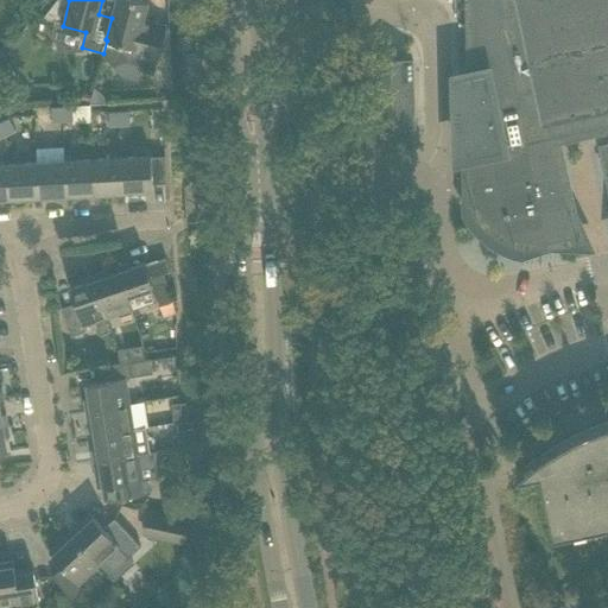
[(153,73),(168,25),(144,18),(147,1),(141,0),(115,0),(112,18),(106,39),(107,40),(103,54),(113,67),(124,62),(139,67),(139,69),(153,73)]
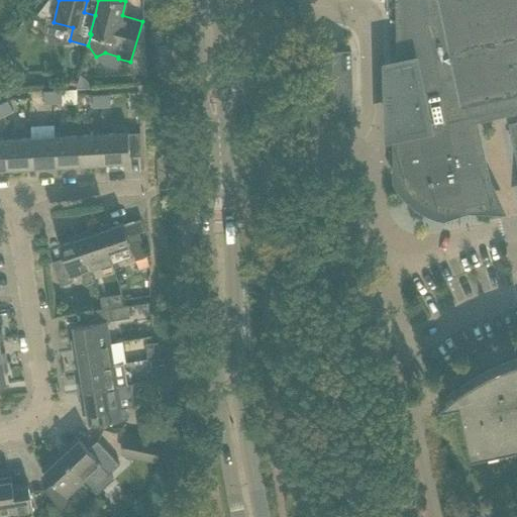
[(516,0),(395,0),(397,64),(390,64),(392,132),(399,132),(399,153),(452,141),(475,137),(471,116),(516,106),(516,0)]
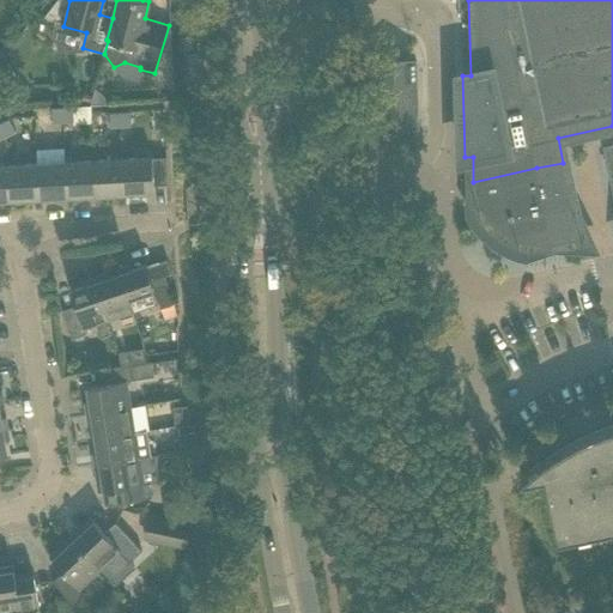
[(416,61),(400,61),(372,62),(375,129),(418,128),(416,61)]
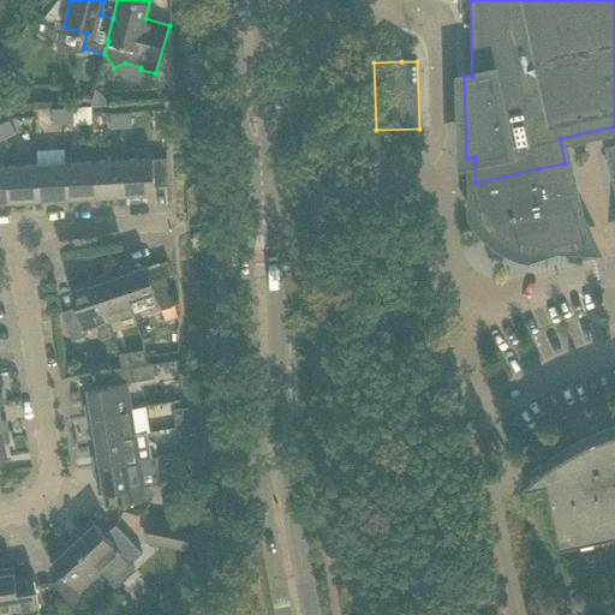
[(72,107),(63,108),(63,124),(73,123),(72,107)]
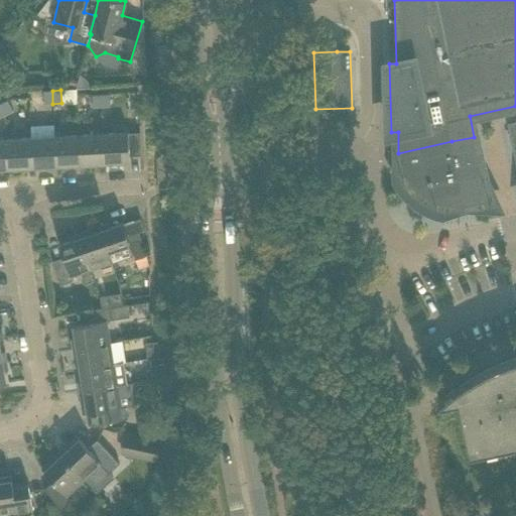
[(52,104),(52,91),(43,91),(44,104),(52,104)]
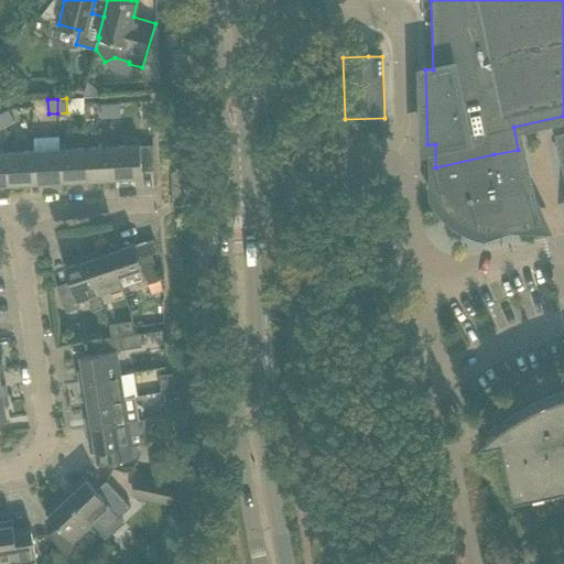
[(111,117),(110,102),(100,104),(101,117),(111,117)]
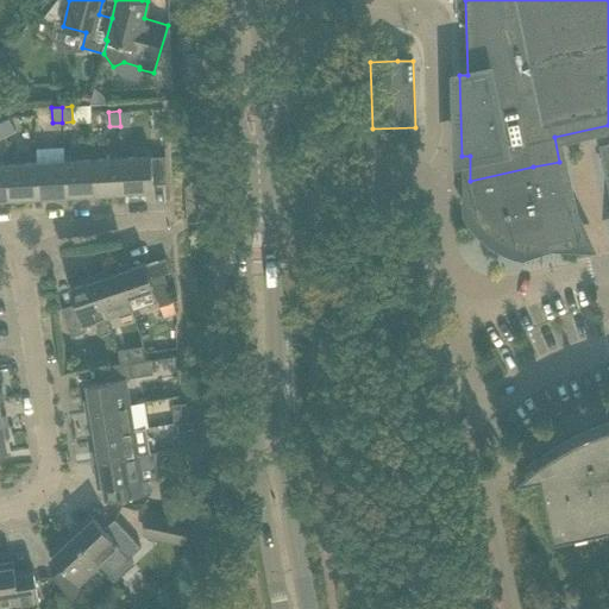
[(130,111),(119,111),(120,126),(130,126),(130,111)]
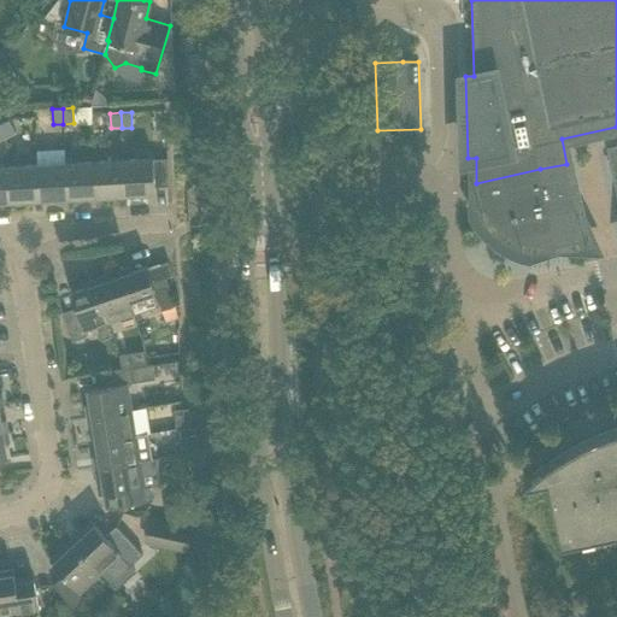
[(9,119),(0,123),(0,125),(6,137),(16,133),(9,119)]
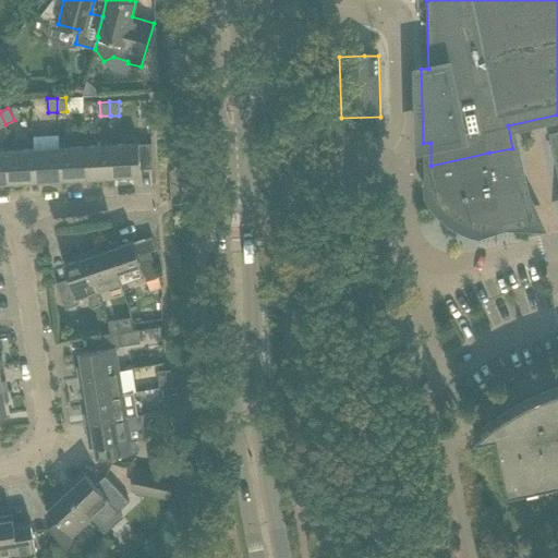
[(150,143),(138,144),(112,145),(113,177),(140,176),(140,168),(153,168),(150,143)]
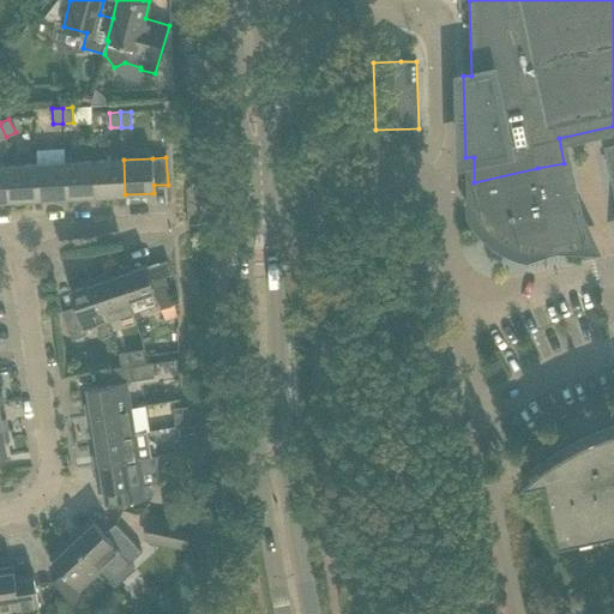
[(125,194),(124,160),(94,161),(96,196),(125,194)]
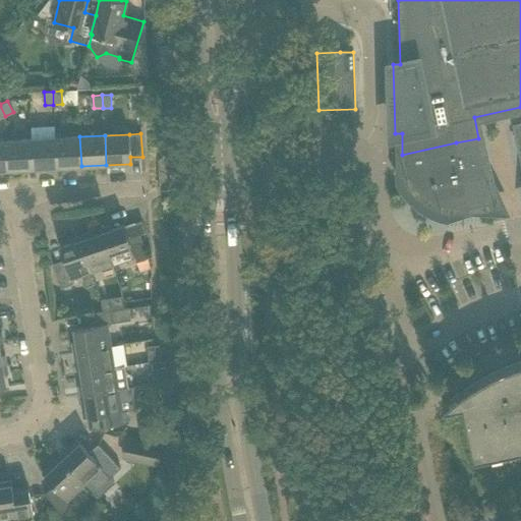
[(81,166),(79,136),(55,138),(57,167),(81,166)]
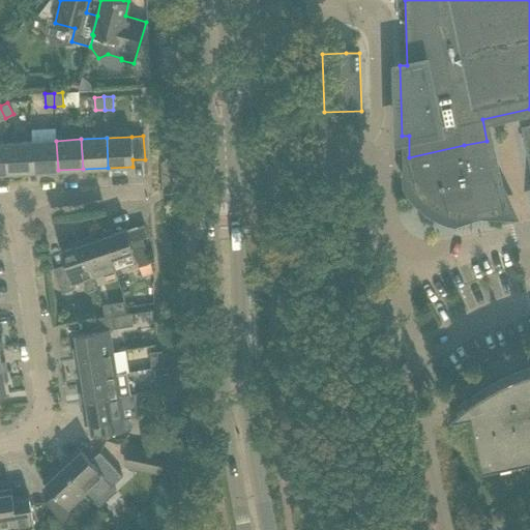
[(58,170),(56,141),(31,142),(32,172),(58,170)]
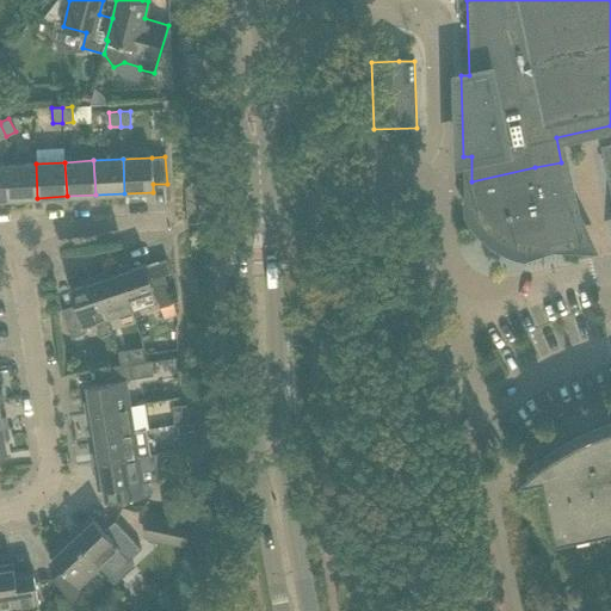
[(569,201),(561,162),(535,167),(543,205),(569,201)]
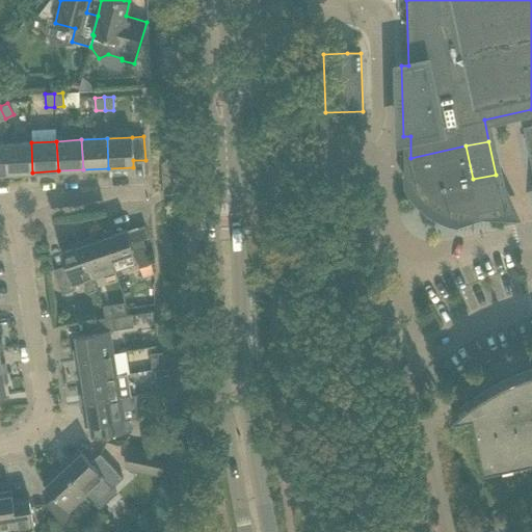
[(32,173),(31,142),(6,143),(7,174),(32,173)]
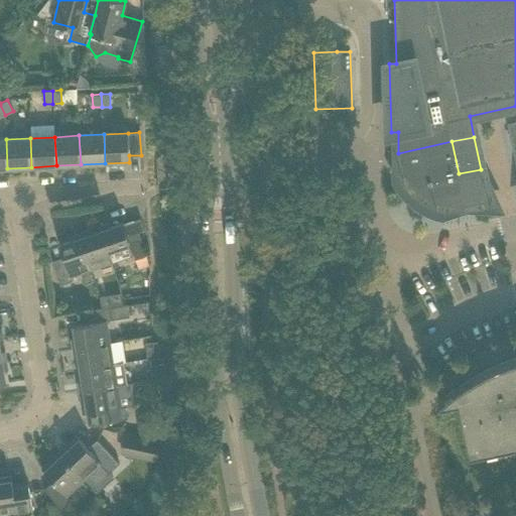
[(459,173),(452,141),(398,153),(398,155),(399,157),(399,162),(400,166),(401,168),(403,172),(405,176),(406,178),(408,182),(409,184),(412,187),(415,190),(417,192),(420,196),(424,198),(425,199),(431,202),(433,203),(437,205),(442,206),(447,207),(452,207),(455,207),(457,208),(462,207),(464,207),(466,207),(459,173)]
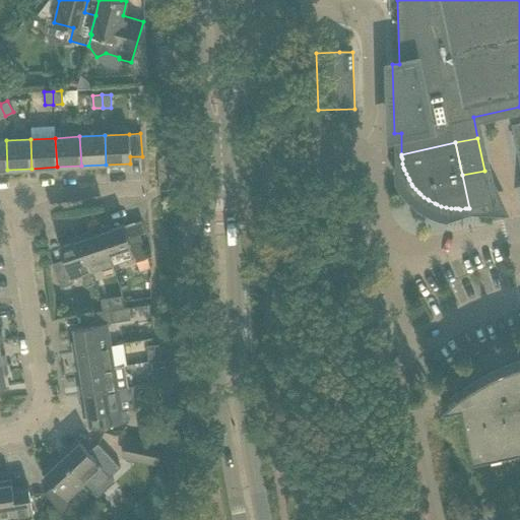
[(492,203),(484,171),(462,175),(469,208),(492,203)]
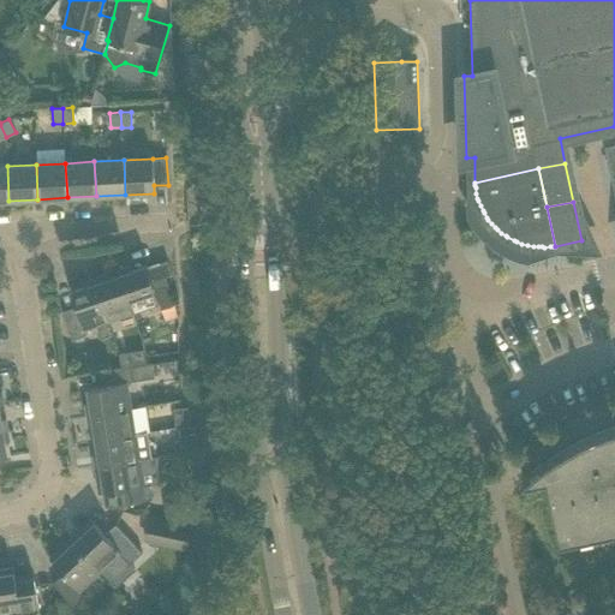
[(172,299),(165,278),(172,275),(167,262),(147,268),(145,266),(131,270),(130,267),(118,270),(119,275),(120,275),(133,312),(159,304),(160,310),(174,305),(172,299)]
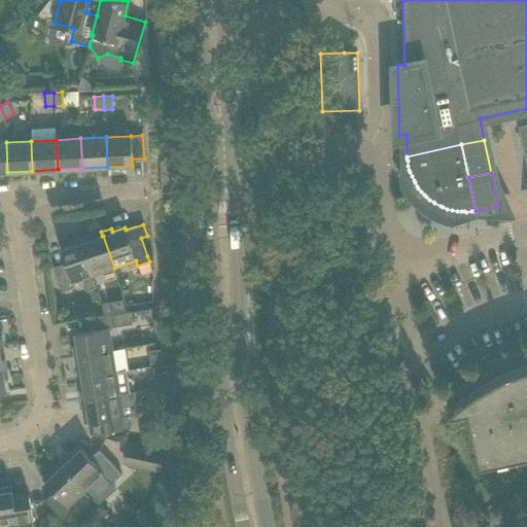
[(103,236),(102,236),(91,239),(90,236),(80,239),(93,275),(114,268),(103,236)]
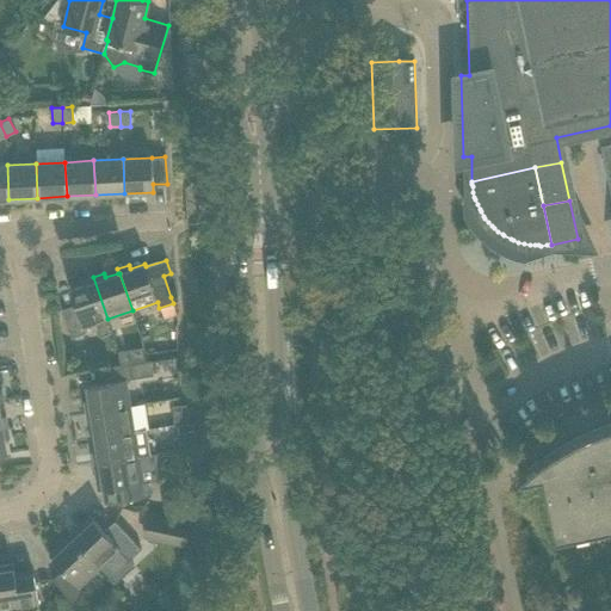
[(107,319),(93,277),(82,281),(85,284),(69,290),(75,306),(61,309),(71,338),(85,333),(82,327),(96,323),(100,337),(112,332),(107,319)]
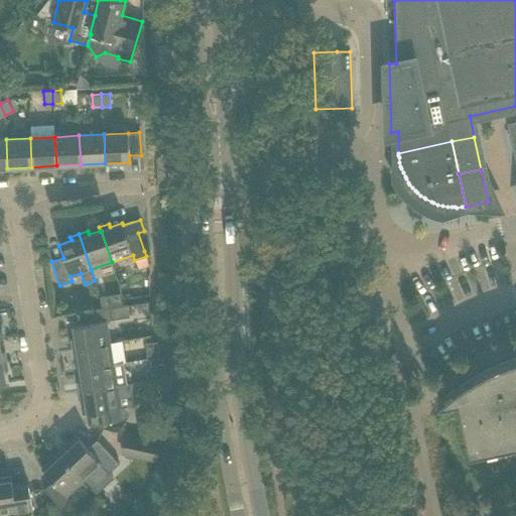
[(125,305),(123,293),(100,297),(101,309),(125,305)]
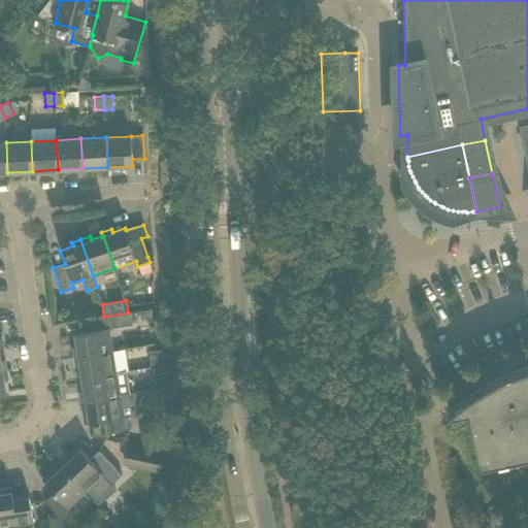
[(108,328),(113,327),(134,324),(132,311),(128,312),(103,317),(87,319),(89,331),(74,333),(76,347),(72,348),(74,357),(112,351),(108,328)]
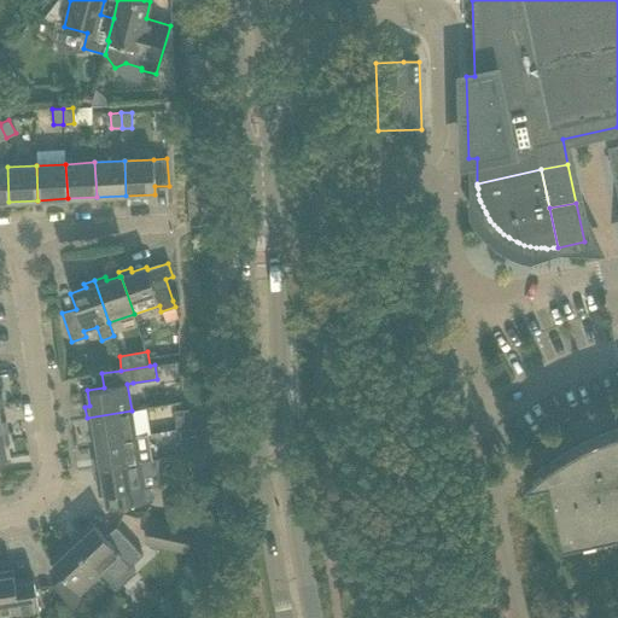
[(175,410),(176,431),(182,430),(190,430),(188,409),(175,410)]
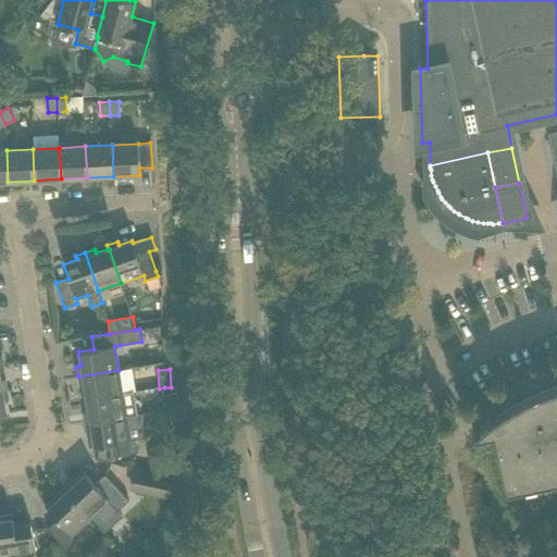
[(122,393),(119,370),(78,376),(79,386),(84,385),(86,399),(122,393)]
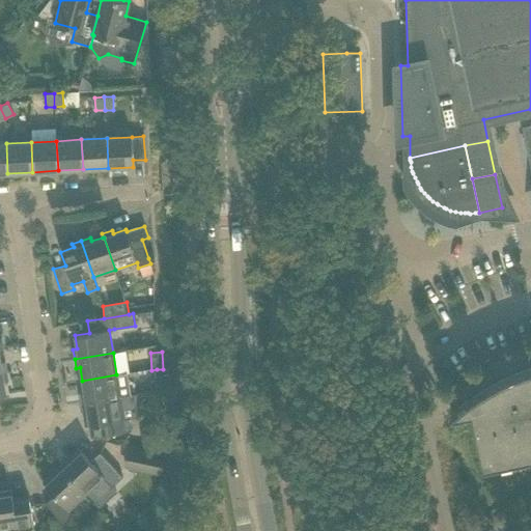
[(530,455),(530,368),(527,370),(520,372),(511,375),(503,380),(496,384),(487,388),(480,392),(473,397),(466,402),(458,408),(451,414),(453,415),(471,412),(482,467),(530,455)]
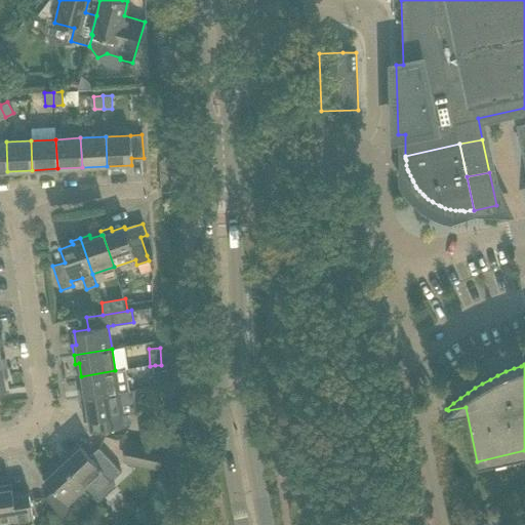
[(130,391),(127,368),(115,370),(81,376),(83,389),(79,389),(80,399),(118,393),(130,391)]
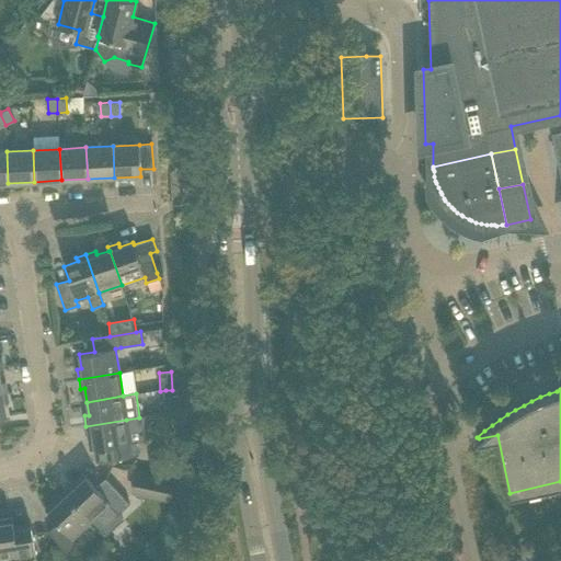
[(178,396),(163,398),(164,412),(180,410),(178,396)]
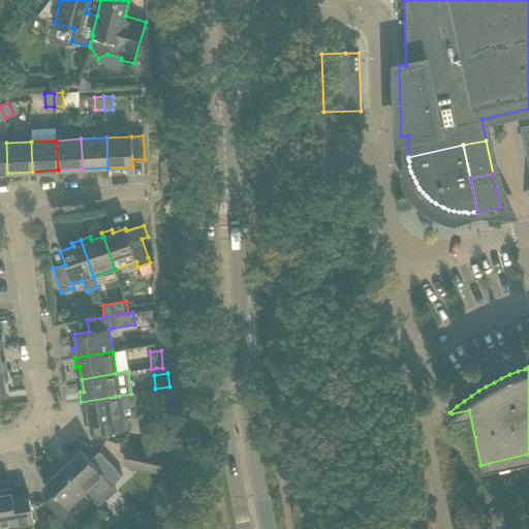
[(122,406),(136,404),(134,394),(131,394),(119,396),(81,402),(85,425),(89,424),(91,436),(131,430),(129,416),(123,417),(122,406)]
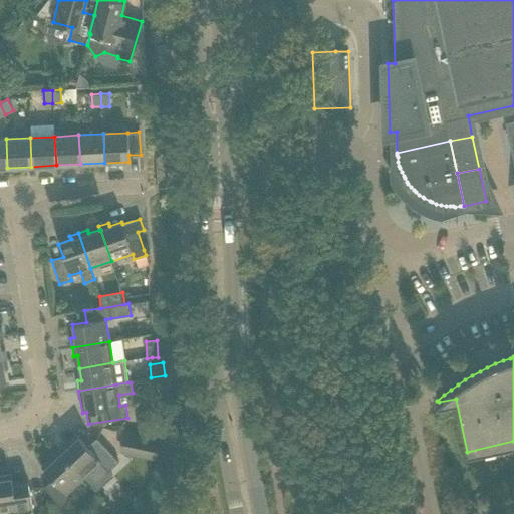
[(164,425),(143,428),(144,438),(160,442),(166,443),(164,425)]
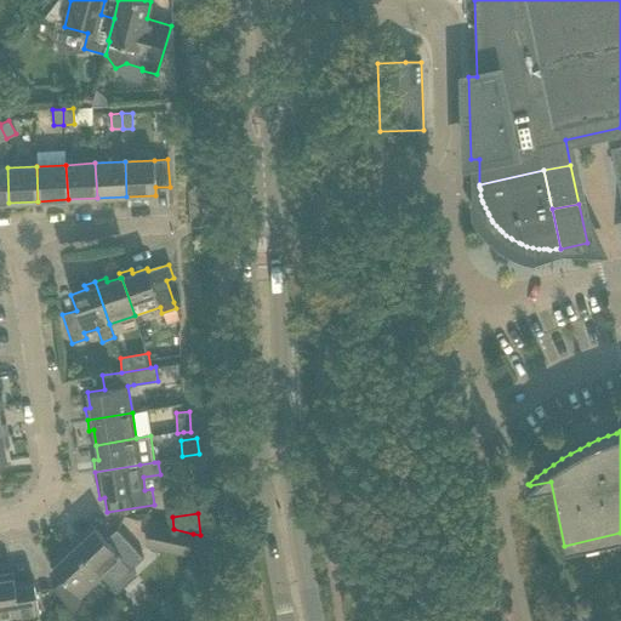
[(147,545),(146,547),(188,556),(191,543),(193,534),(174,529),(151,524),(147,545)]
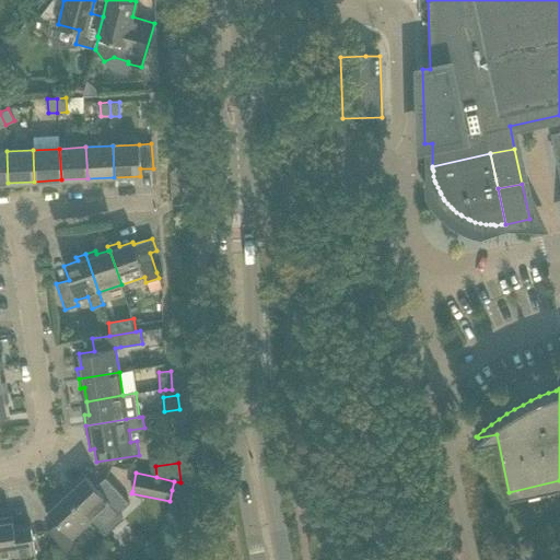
[(124,499),(120,494),(105,478),(95,487),(82,474),(63,491),(91,521),(109,504),(118,513),(129,504),(124,499)]
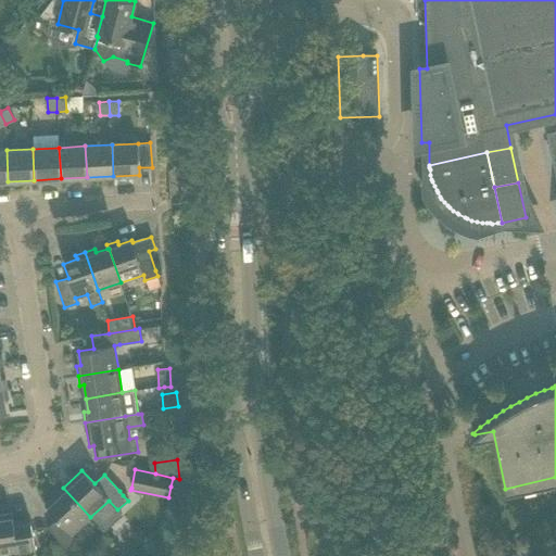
[(90,517),(63,488),(43,505),(57,518),(48,528),(62,543),(66,547),(76,539),(72,534),(90,517)]
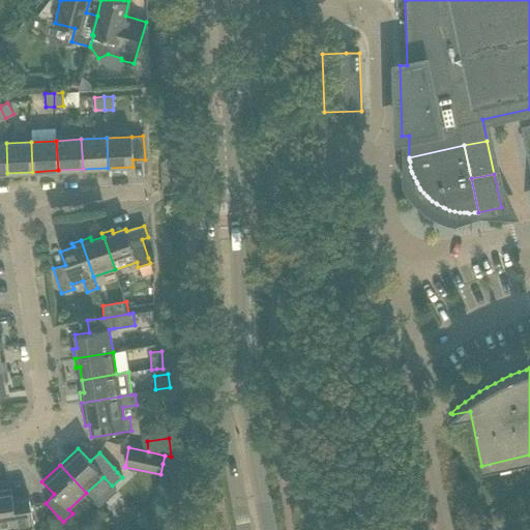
[(33,529),(29,498),(12,500),(11,490),(0,491),(0,529),(33,529)]
